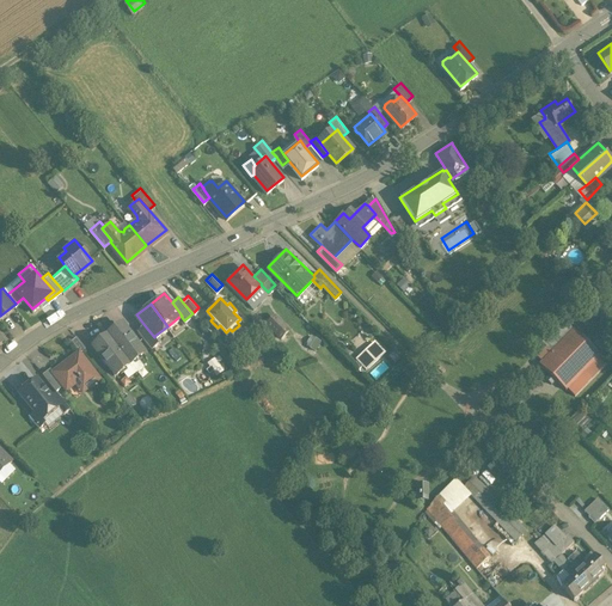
[(288,328),(275,314),(267,322),(281,335),(288,328)]
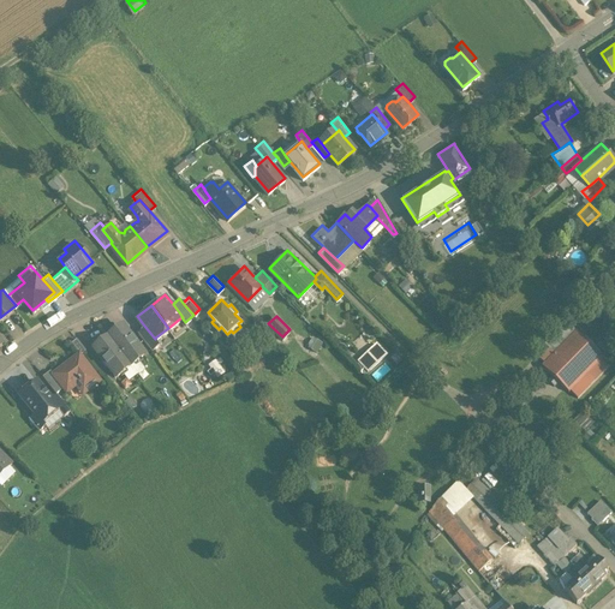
[(544,340),(549,345),(555,351),(575,328),(565,318),(544,340)]
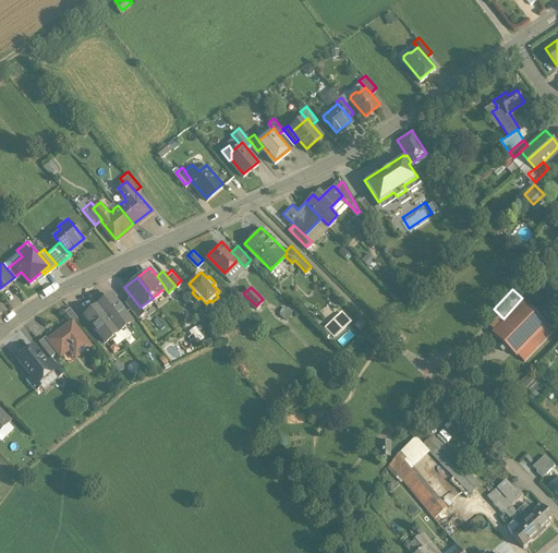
[(131,319),(112,293),(106,299),(105,298),(98,303),(119,329),(125,324),(124,323),(131,319)]
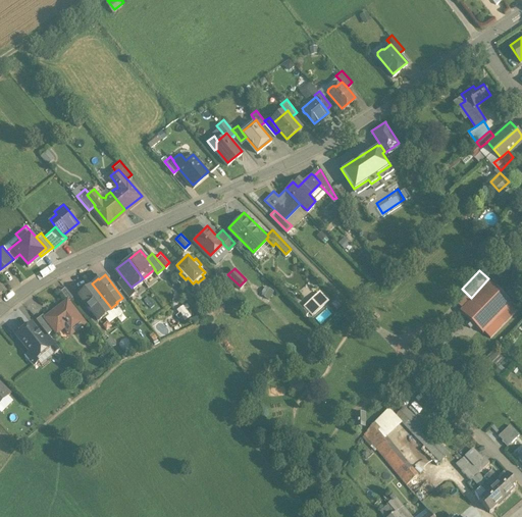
[(132,288),(122,276),(117,280),(128,295),(135,290),(132,287),(132,288)]
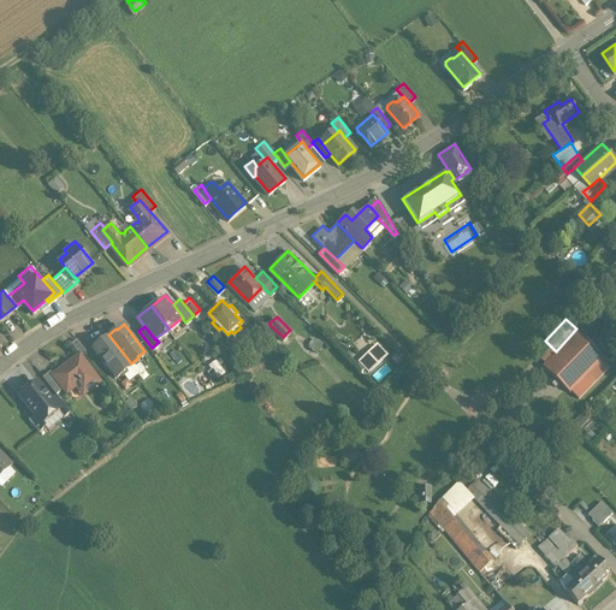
[(545,361),(543,363),(554,374),(550,379),(555,384),(558,379),(569,390),(570,389),(579,396),(611,362),(576,329),(556,351),(545,361)]
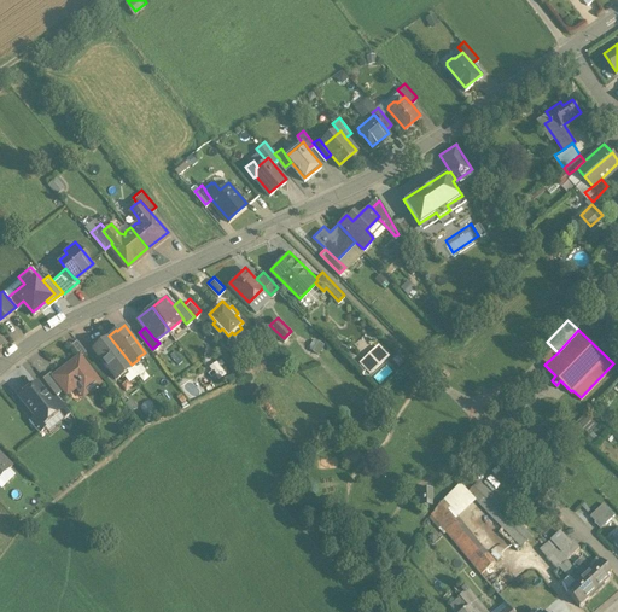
[(109,336),(101,342),(101,343),(94,348),(116,376),(123,369),(123,371),(132,365),(109,336)]
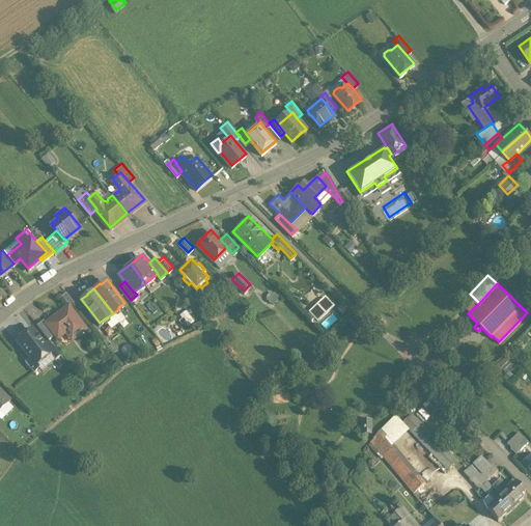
[(74,300),(66,289),(60,295),(67,304),(68,303),(74,300)]
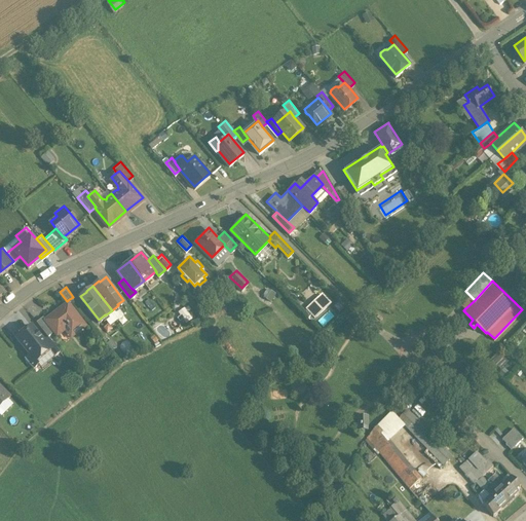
[(323,293),(307,306),(314,314),(330,300),(323,293)]
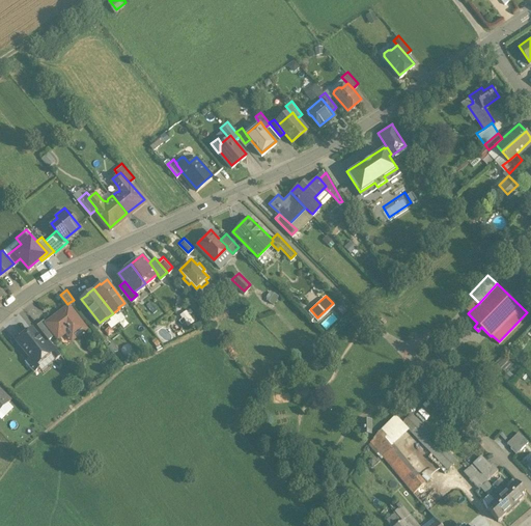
[(474,298),(466,307),(470,311),(479,303),(474,298)]
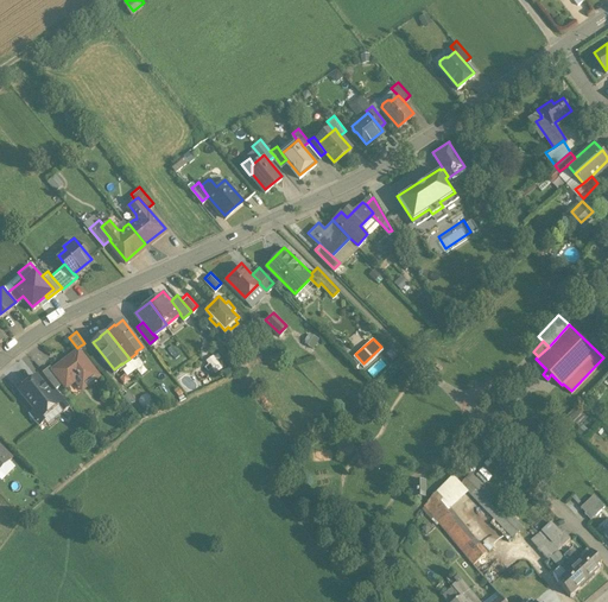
[(52,367),(62,380),(65,385),(75,378),(82,386),(97,374),(90,365),(92,365),(78,347),(77,348),(71,352),(73,353),(52,367)]
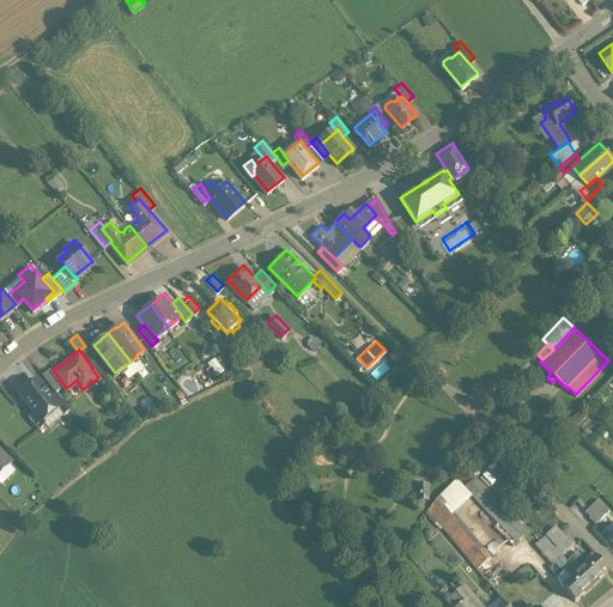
[(62,383),(53,370),(50,365),(42,371),(56,389),(62,383)]
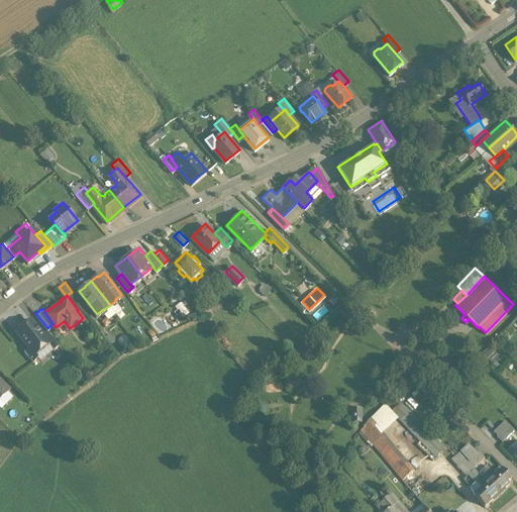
[(36,324),(31,317),(24,323),(21,322),(18,324),(18,327),(16,329),(23,338),(29,345),(35,352),(36,352),(49,341),(43,333),(36,324)]
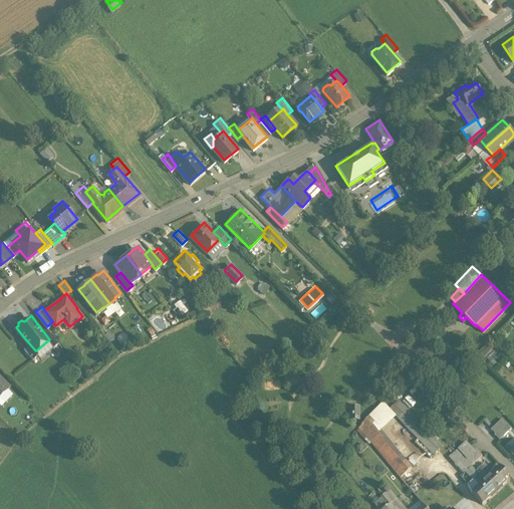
[(58,341),(48,327),(43,331),(49,339),(53,345),(58,341)]
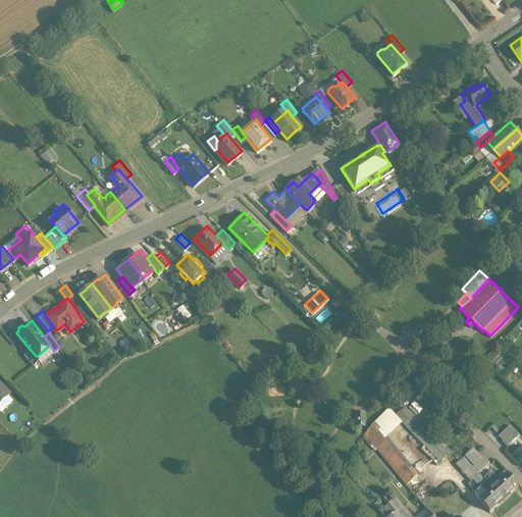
[(36,356),(30,349),(24,353),(33,362),(39,358),(37,356),(36,356)]
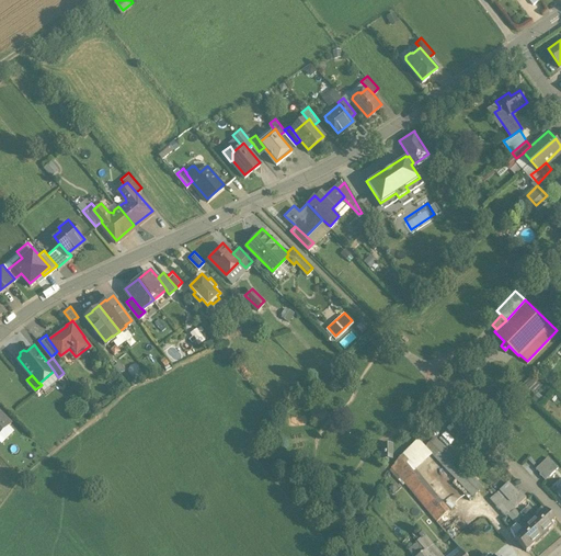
[(0,410),(0,430),(10,420),(0,410)]
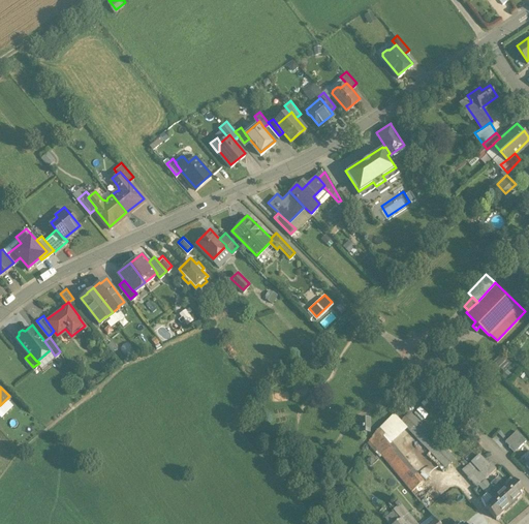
[(259,411),(258,414),(258,417),(259,420),(261,422),(263,423),(267,422),(269,421),(271,419),(271,415),(271,413),(269,411),(267,409),(265,409),(261,410),(259,411)]
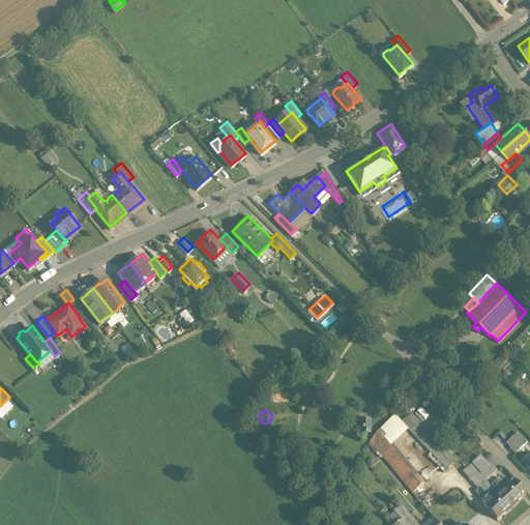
[(457,457),(411,410),(402,419),(446,466),(457,457)]
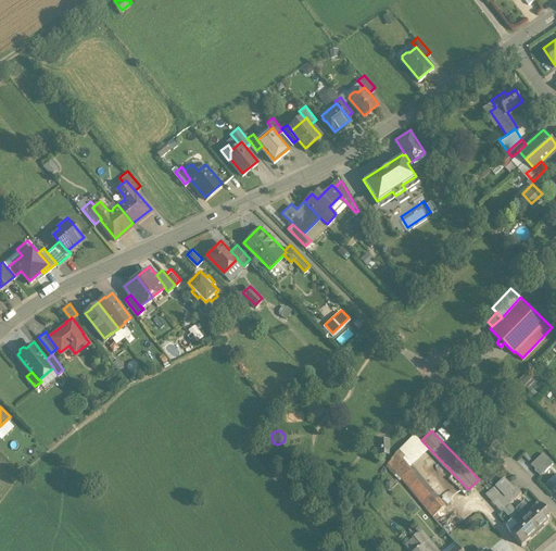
[(388,450),(388,437),(379,437),(379,450),(388,450)]
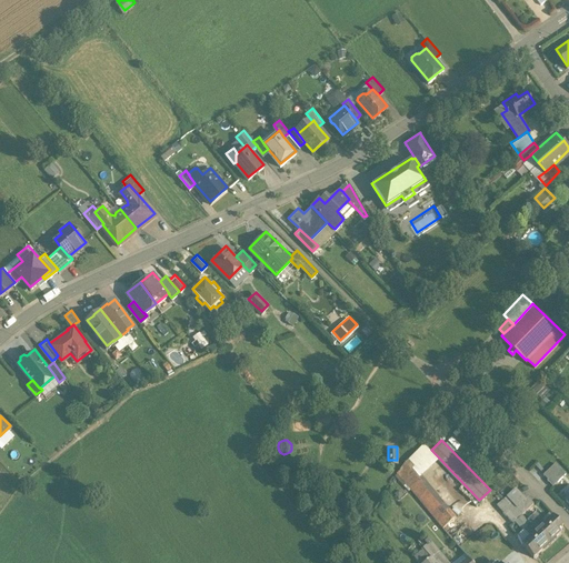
[(455,514),(408,459),(397,471),(442,524),(455,514)]
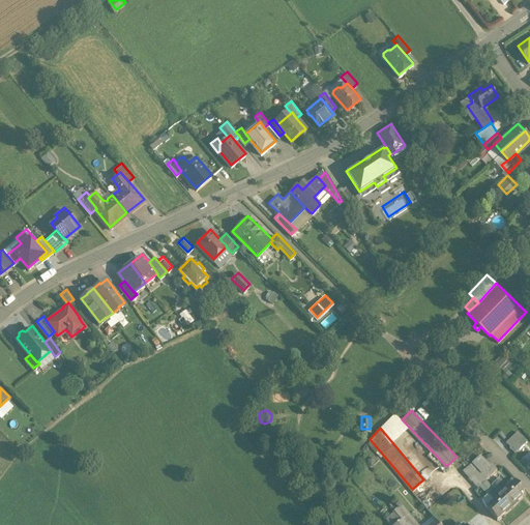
[(520,436),(514,431),(506,440),(510,444),(509,444),(514,449),(527,439),(522,434),(520,436)]
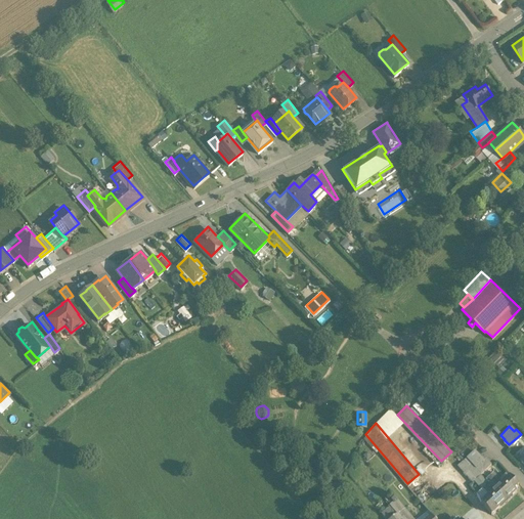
[(479,452),(471,460),(476,465),(484,458),(483,458),(479,452)]
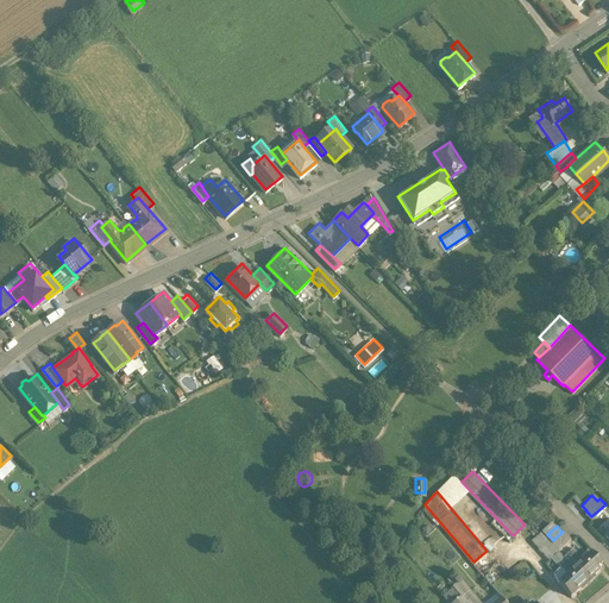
[(571,536),(564,529),(562,532),(563,532),(553,540),(559,547),(571,536)]
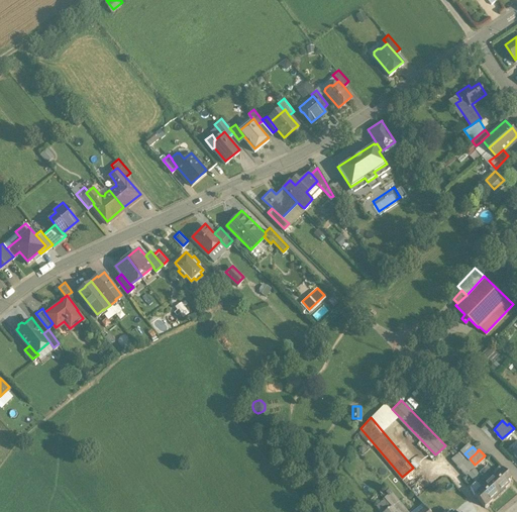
[(470,458),(464,453),(455,462),(466,473),(475,465),(470,458)]
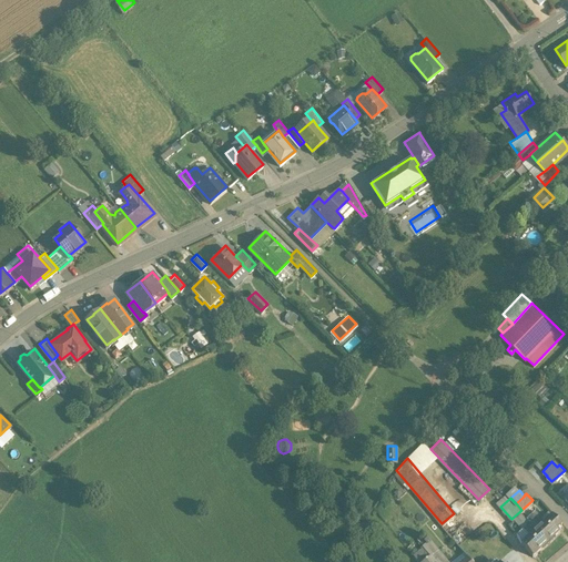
[(551,512),(545,519),(535,508),(526,515),(537,527),(548,539),(559,529),(557,527),(561,523),(551,512)]
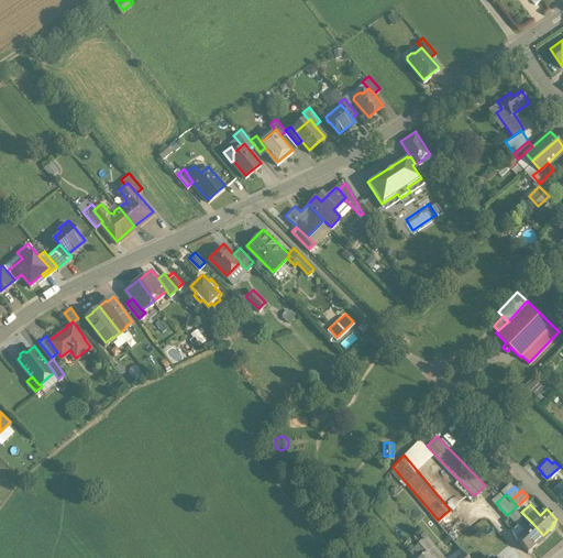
[(532,523),(517,537),(528,549),(543,535),(532,523)]
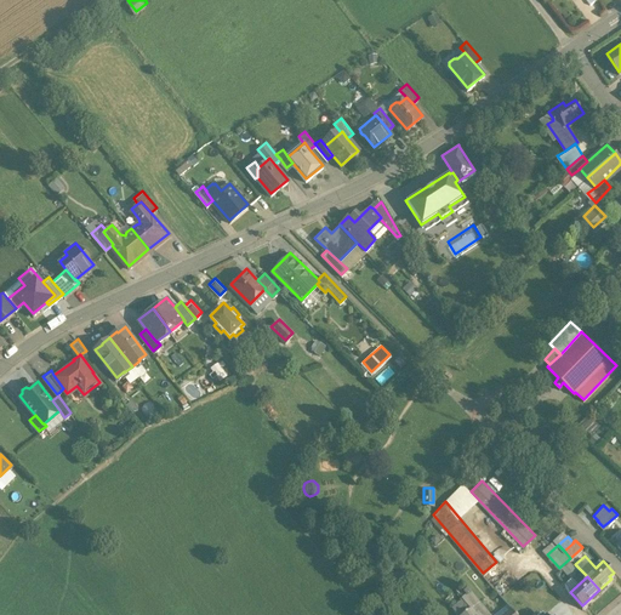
[(491,614),(463,581),(460,585),(466,593),(451,605),(459,614),(491,614)]
